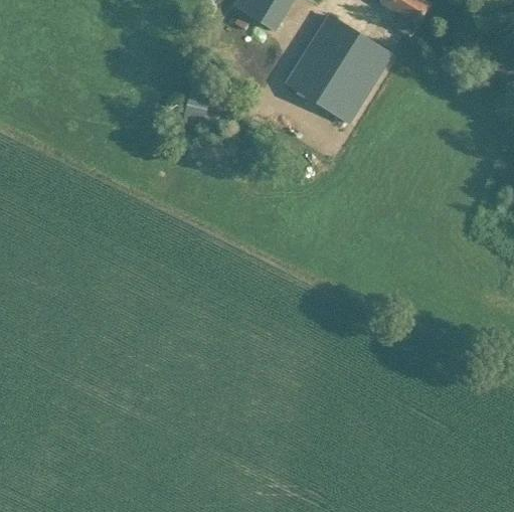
[(274,27),(286,8),(290,0),(238,0),(236,4),(274,27)]
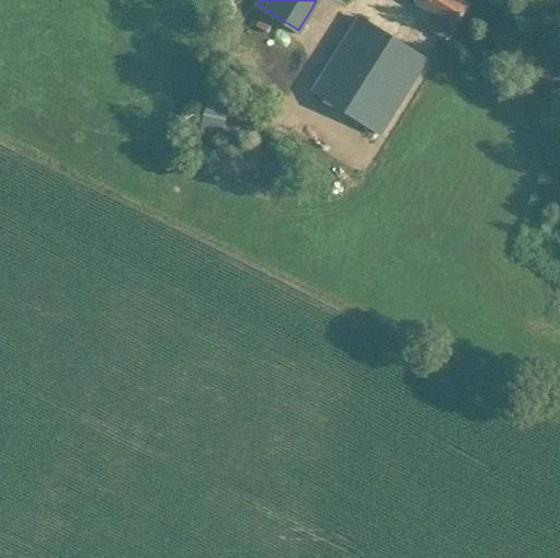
[(440,15),(432,30),(448,40),(471,3),(466,0),(415,0),(415,1),(425,7),(440,15)]
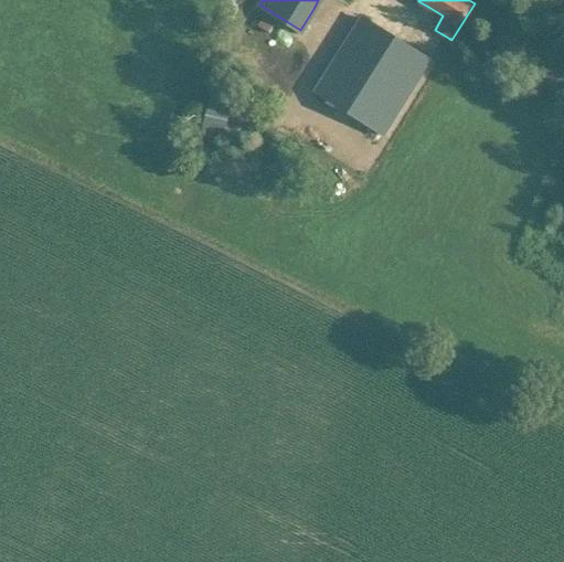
[(362,14),(317,88),(386,131),(432,57),(362,14)]
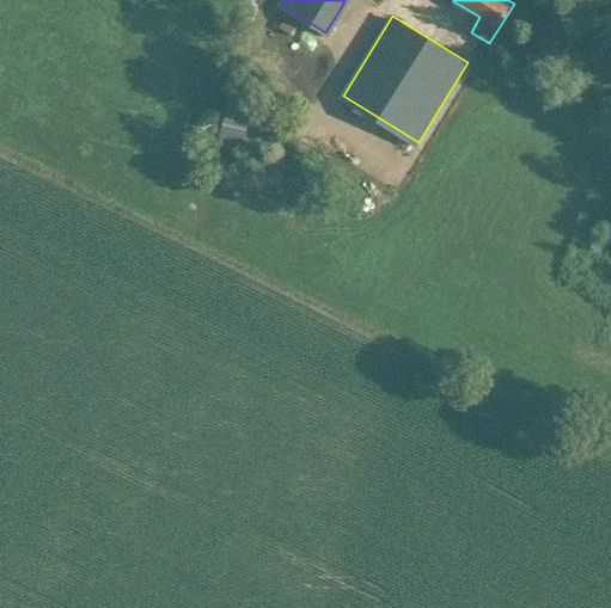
[(237,126),(283,126),(283,111),(237,110),(237,126)]
